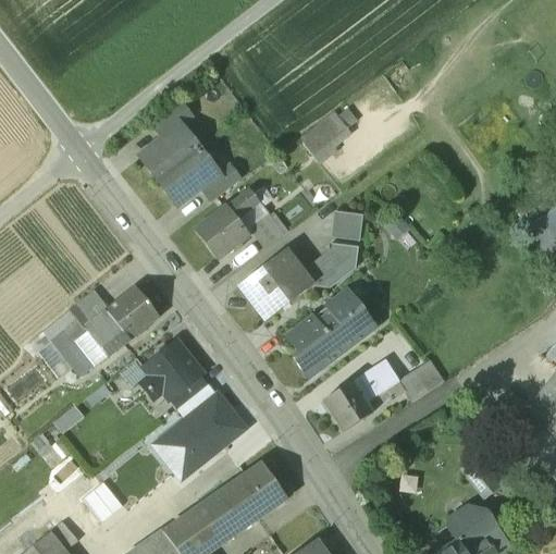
[(180,101),(152,123),(164,138),(183,125),(184,126),(194,119),(180,101)]
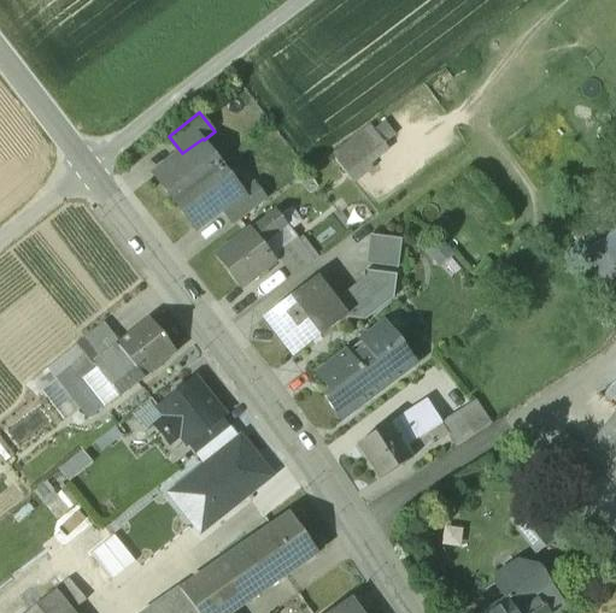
[(386,147),(373,128),(335,154),(348,174),(386,147)]
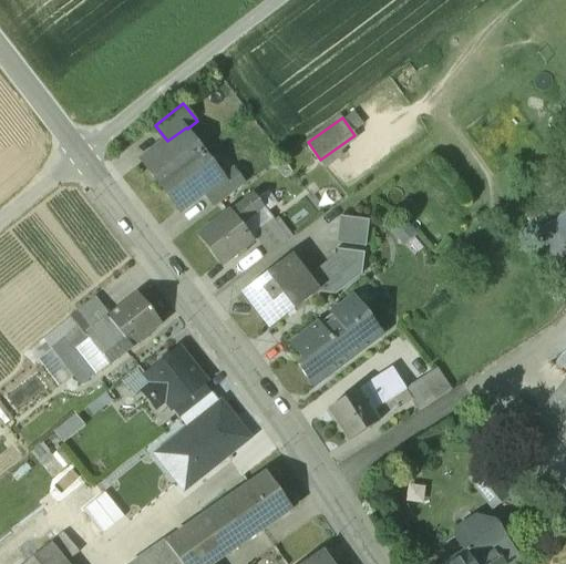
[(167,141),(143,160),(161,183),(204,151),(187,129),(186,127),(167,141)]
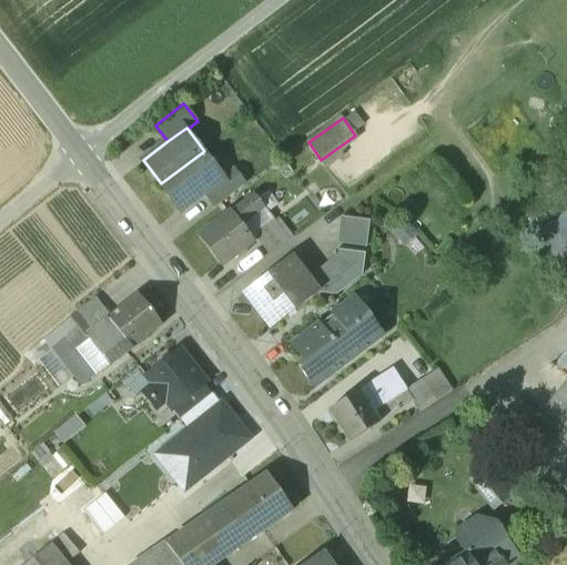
[(204,151),(161,183),(181,209),(205,190),(223,177),(223,175),(204,151)]
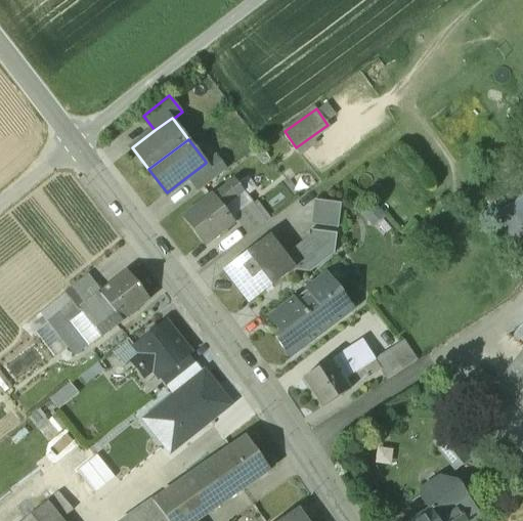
[(215,155),(206,162),(206,163),(189,175),(200,188),(225,168),(215,155)]
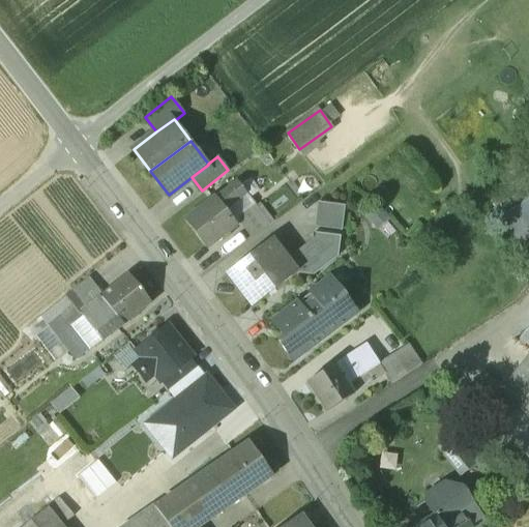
[(238,179),(215,197),(224,208),(246,191),(238,179)]
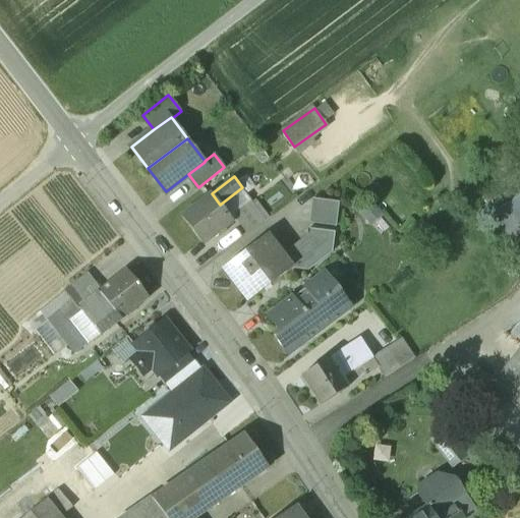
[(242,187),(220,205),(231,219),(235,216),(236,215),(233,212),(250,198),(242,187)]
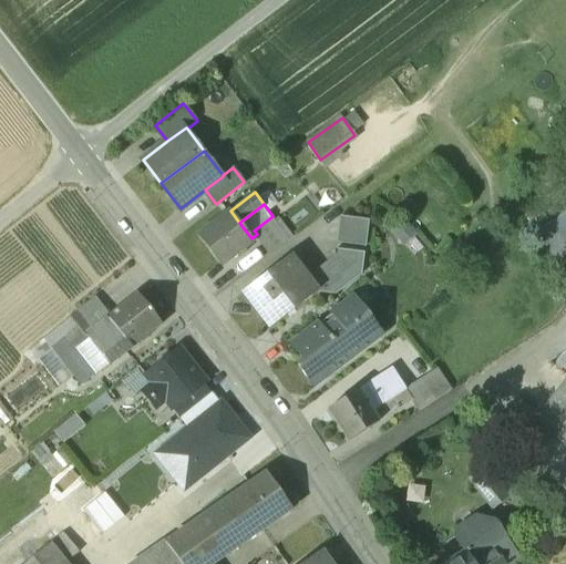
[(565,207),(535,232),(551,253),(565,241),(565,207)]
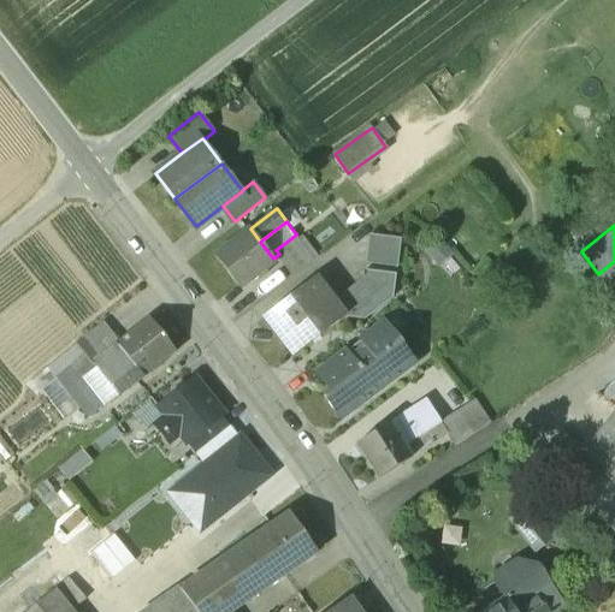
[(250,229),(249,229),(218,253),(241,284),(273,259),(260,242),(250,229)]
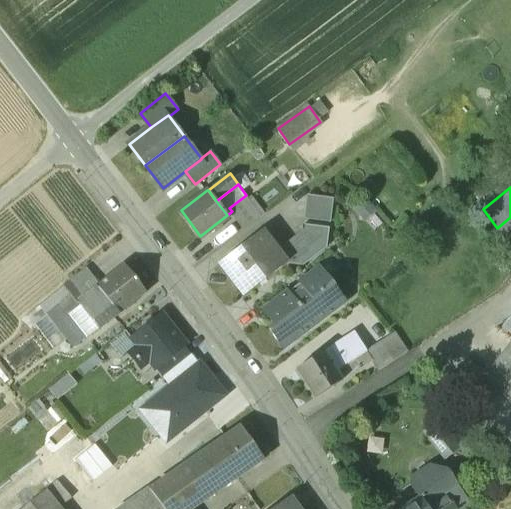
[(333,197),(309,194),(306,217),(330,220),(333,197)]
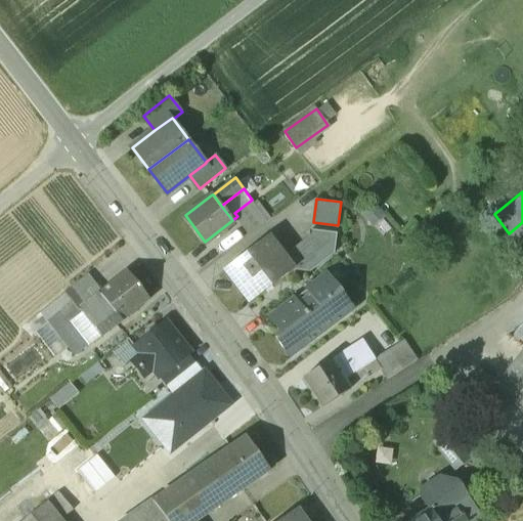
[(252,200),(234,213),(237,216),(236,217),(249,233),(267,219),(252,200)]
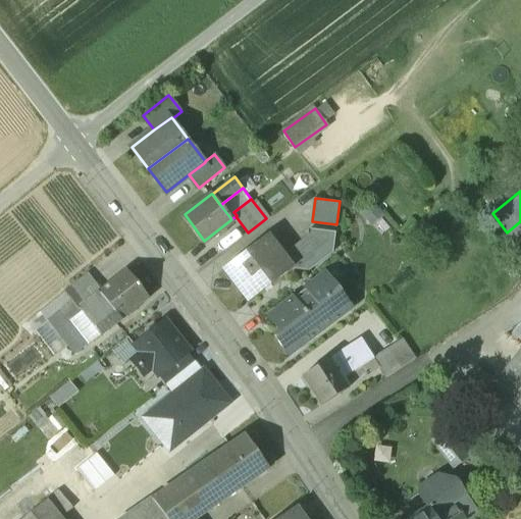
[(382,213),(371,201),(361,210),(372,222),(382,213)]
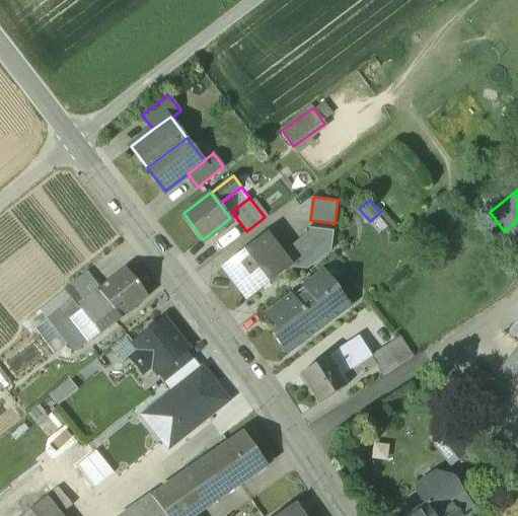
[(390,215),(376,222),(380,231),(394,225),(390,215)]
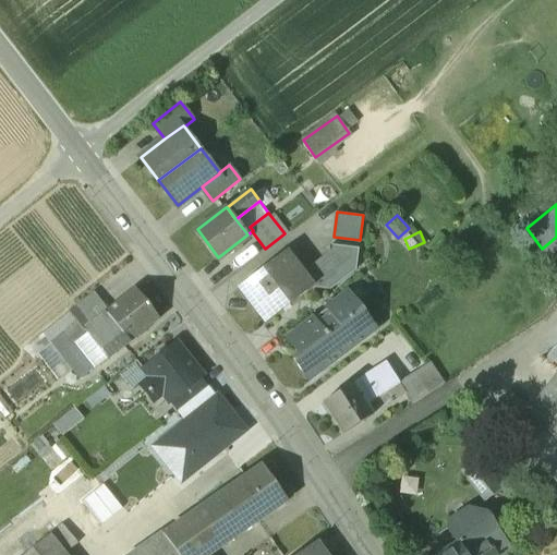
[(330,251),(302,272),(313,285),(330,288),(355,268),(359,246),(331,243),(330,251)]
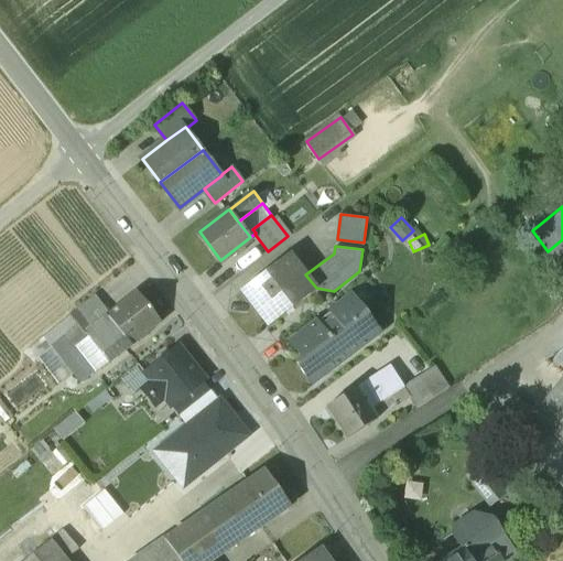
[(289,252),(241,288),(269,324),(316,288),(305,274),(289,252)]
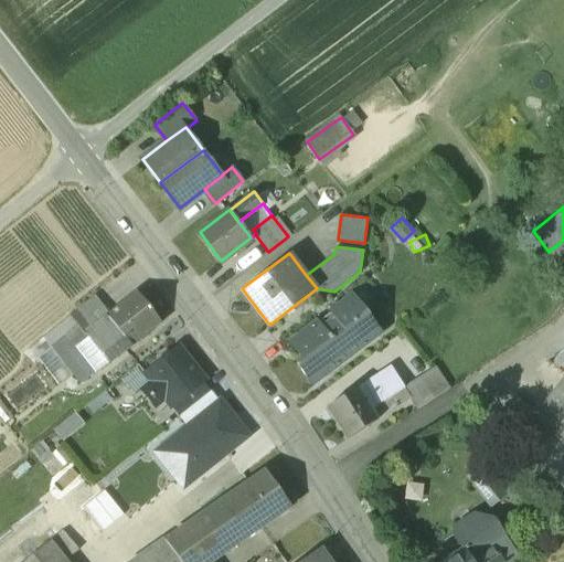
[(137,289),(107,314),(108,315),(130,343),(131,345),(161,320),(137,289)]
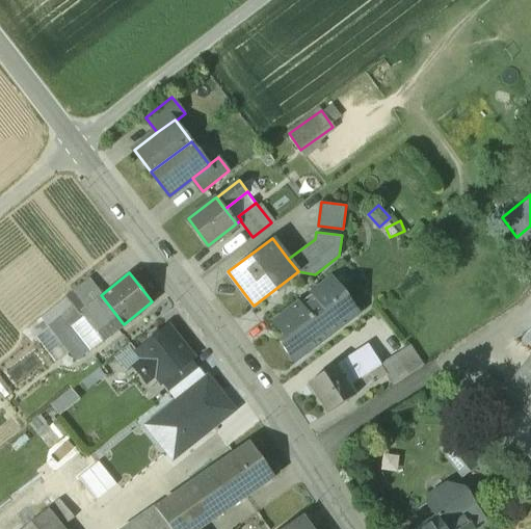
[(312,292),(273,321),(285,336),(279,340),(294,360),(357,311),(347,297),(348,291),(342,290),(332,278),(319,287),(313,286),(312,292)]
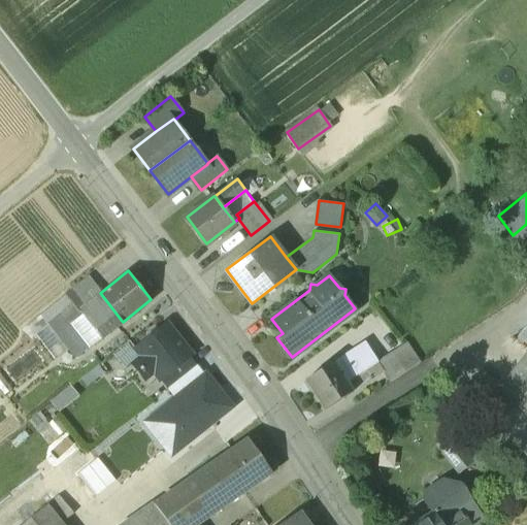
[(73,287),(41,313),(50,322),(69,348),(75,356),(89,346),(71,322),(83,313),(80,309),(87,305),(73,287)]
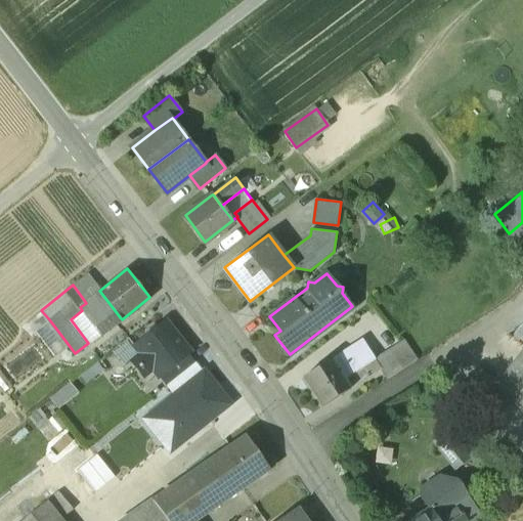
[(86,303),(80,307),(82,310),(101,335),(121,318),(100,292),(86,303)]
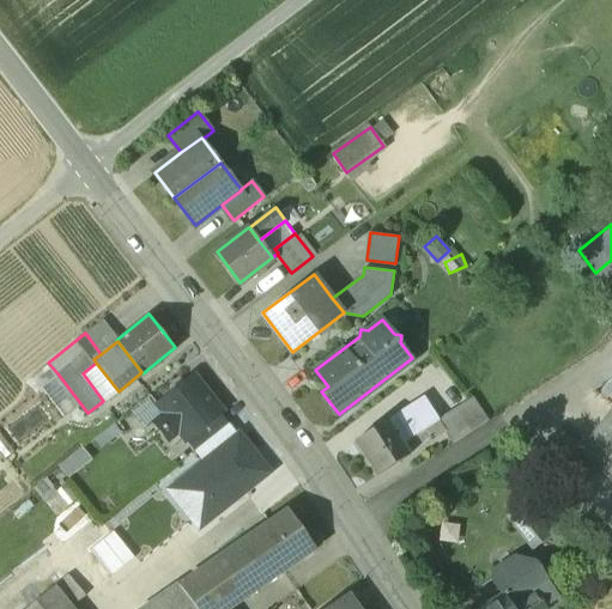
[(48,363),(28,379),(36,391),(42,387),(42,385),(58,373),(48,363)]
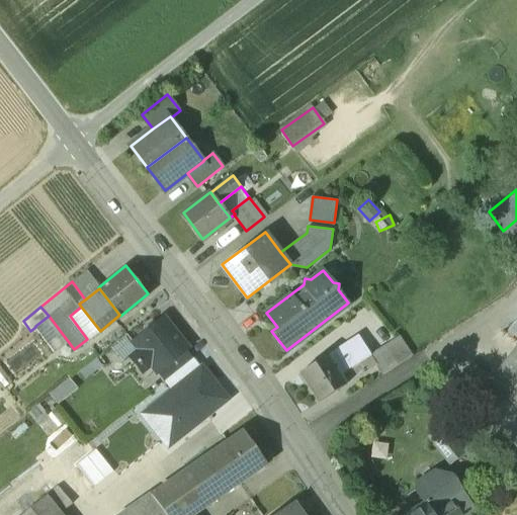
[(100,331),(81,307),(70,316),(87,339),(88,340),(100,331)]
